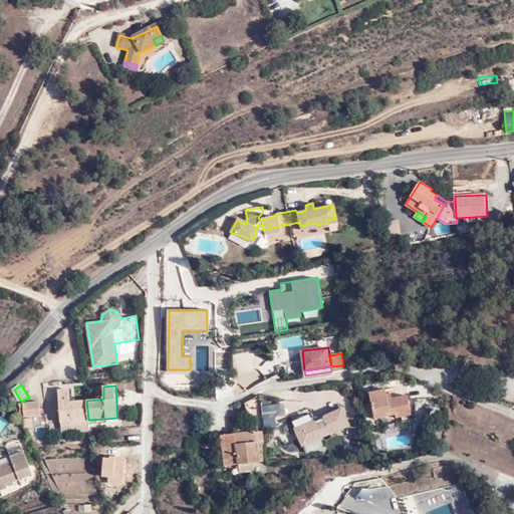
[(88,420),(86,401),(70,402),(69,389),(58,390),(60,408),(56,408),(56,413),(60,413),(61,422),(88,420)]
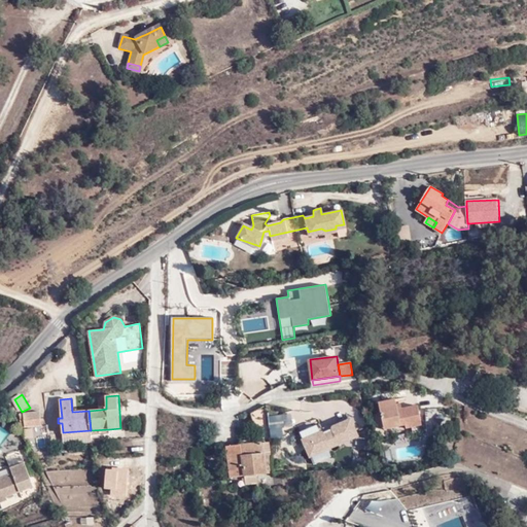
[(380,408),(397,403),(396,398),(379,402),(380,408)]
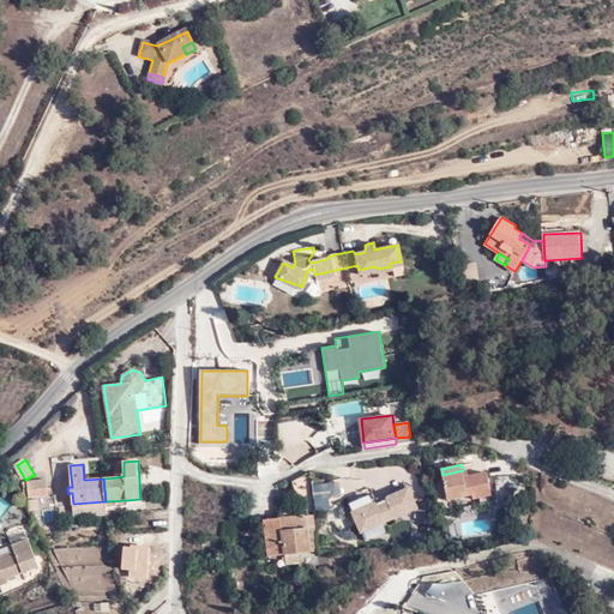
[(487,473),(469,476),(464,477),(463,470),(443,475),(446,492),(452,491),(453,499),(473,495),(474,499),(480,498),(481,501),(491,500),(489,495),(492,494),(487,473)]
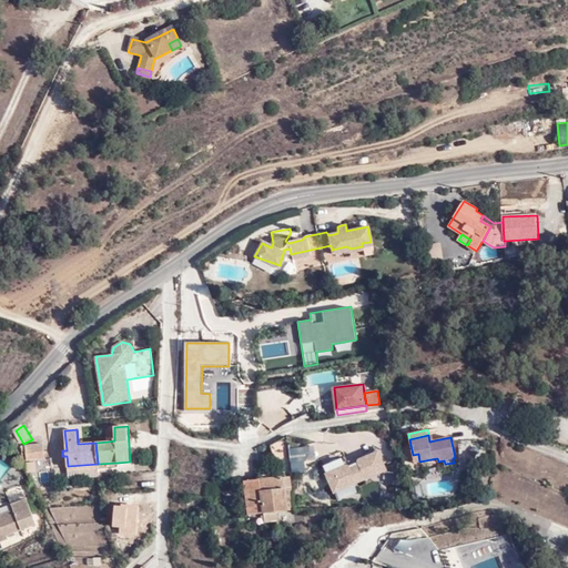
[(277,463),(290,460),(287,436),(274,444),(277,463)]
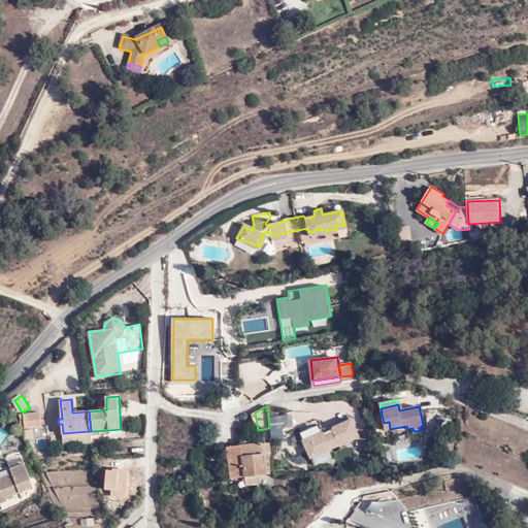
[(428,429),(447,427),(444,409),(427,410),(428,429)]
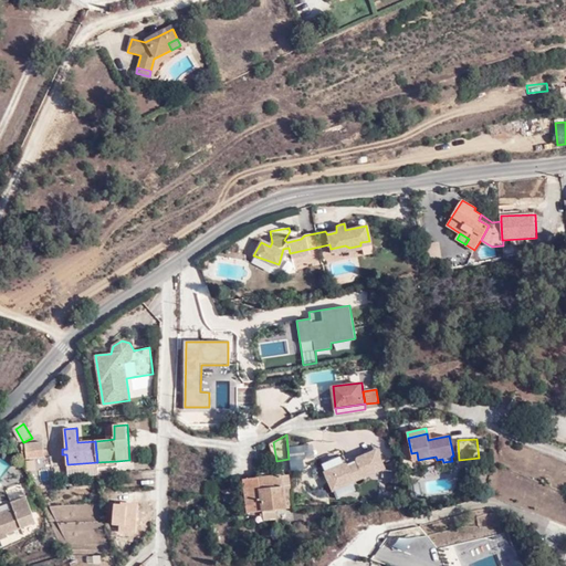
[(25,458),(44,457),(43,442),(25,443),(25,458)]
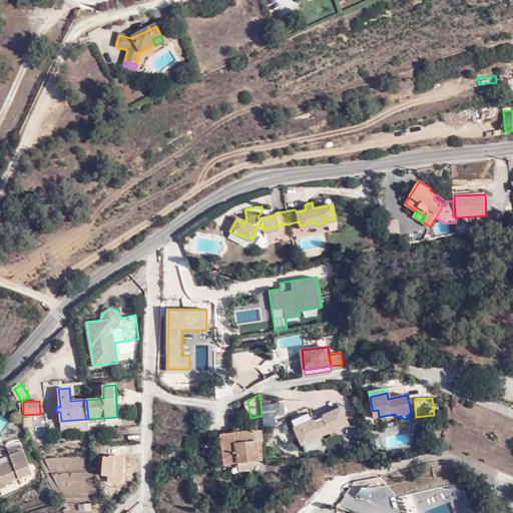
[(275,405),(262,406),(263,427),(276,426),(275,405)]
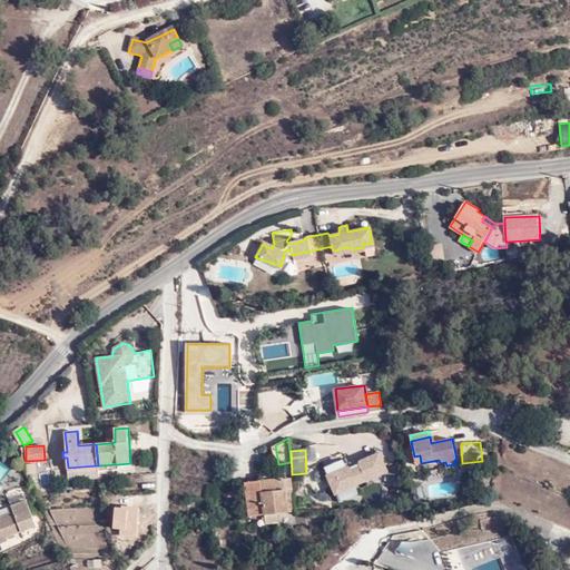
[(386,471),(379,453),(346,467),(343,460),(322,469),(337,504),(360,495),(355,484),(386,471)]
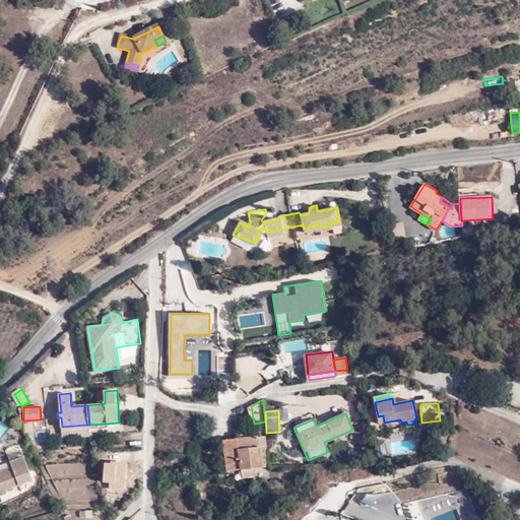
[(0,448),(4,443),(0,440),(9,429),(1,421),(0,423),(0,448)]
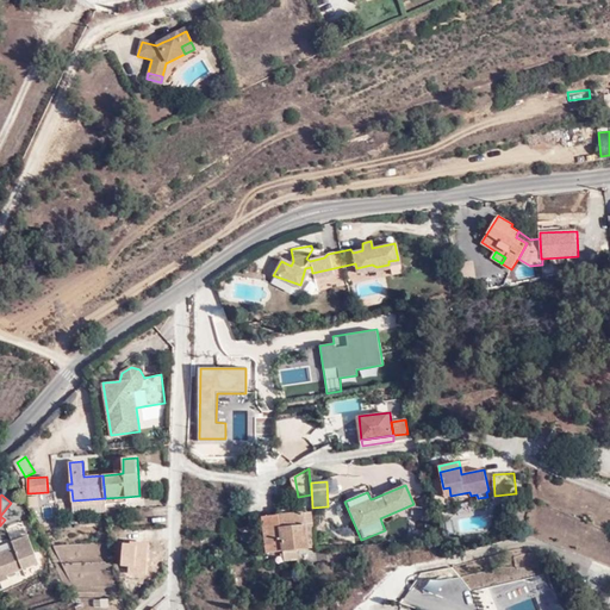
[(106,512),(106,511),(105,505),(105,498),(73,500),(74,514),(106,512)]
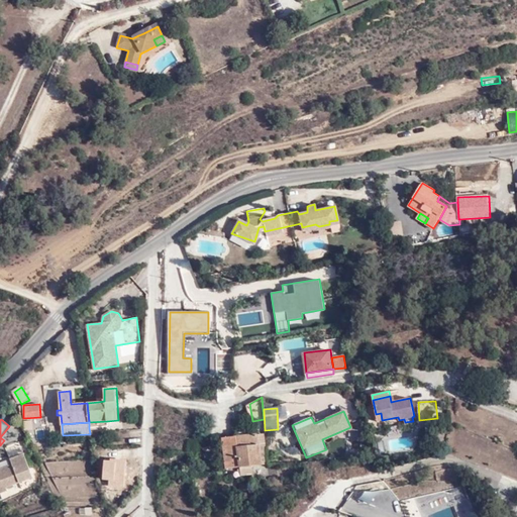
[(261,463),(268,462),(264,424),(256,424),(257,433),(261,463)]
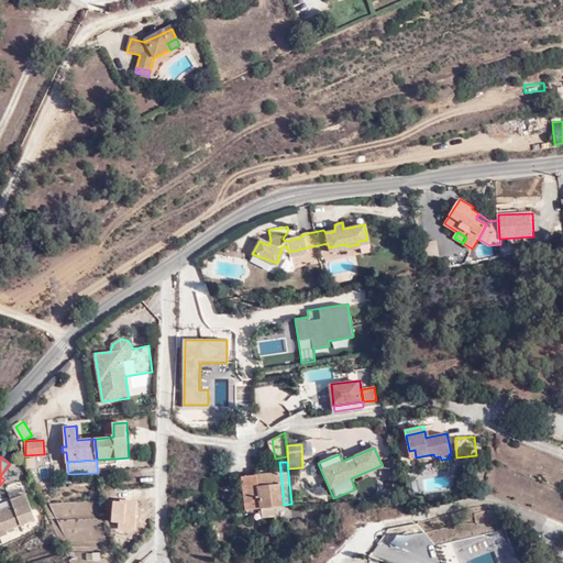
[(37,467),(41,481),(50,478),(47,465),(37,467)]
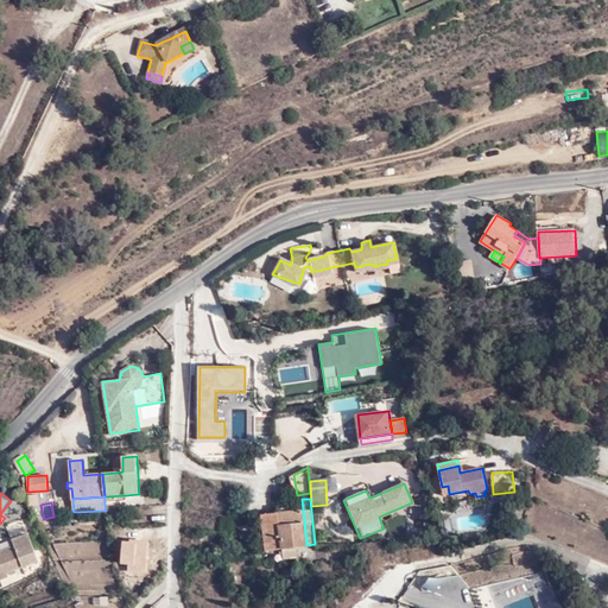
[(303,510),(278,512),(283,548),(296,546),(306,545),(303,510)]
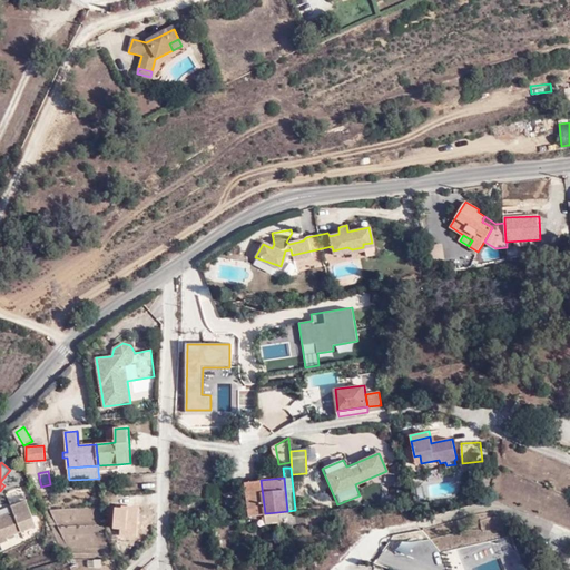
[(265,513),(261,480),(245,482),(246,487),(247,492),(249,516),(265,513)]
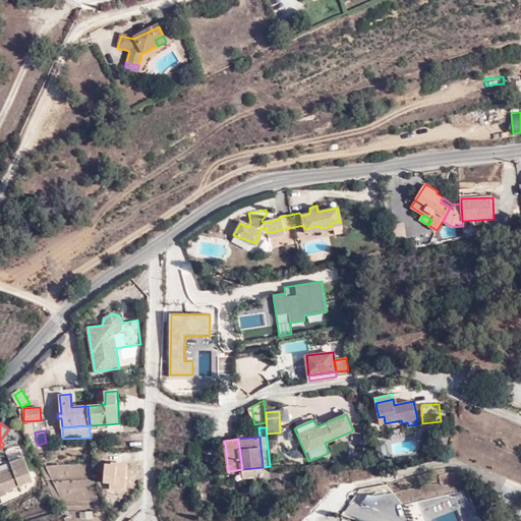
[(11,467),(25,461),(19,445),(6,450),(11,467)]
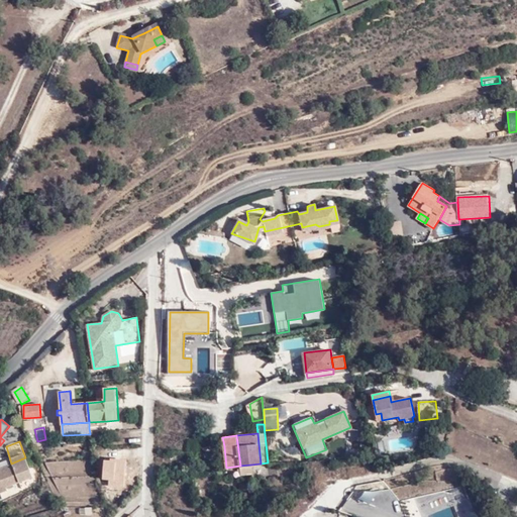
[(26,457),(25,457),(11,463),(0,467),(0,492),(8,489),(7,486),(33,476),(26,457)]
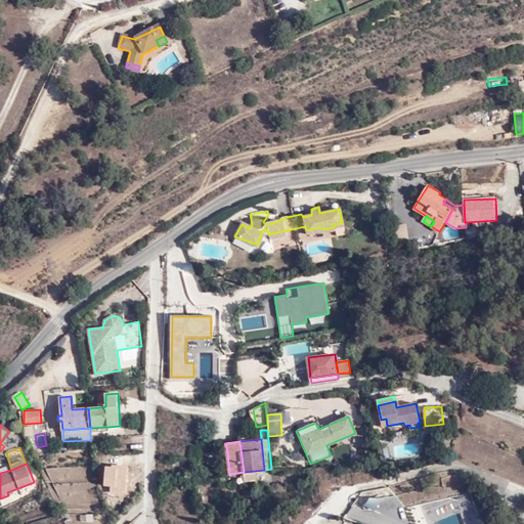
[(127,492),(127,467),(106,466),(106,492),(127,492)]
